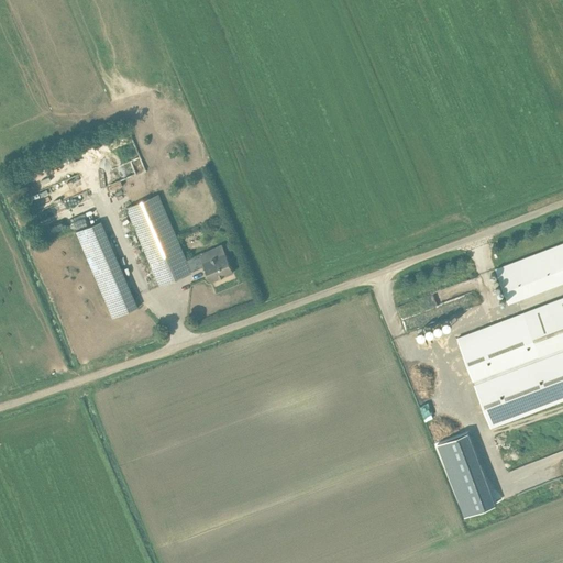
[(89,190),(65,201),(67,208),(92,197),(89,190)]
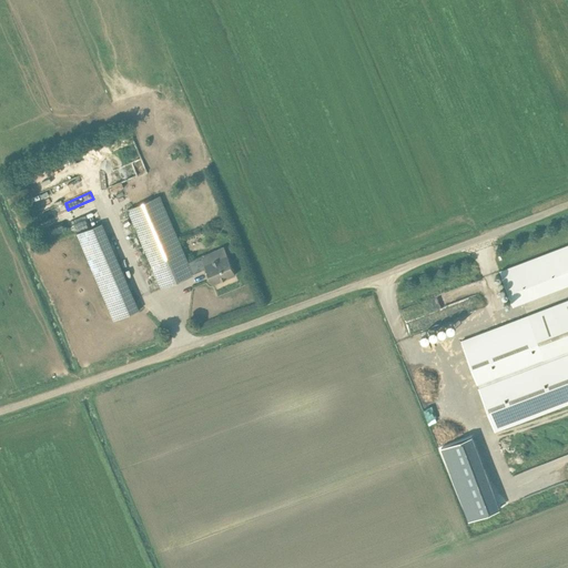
[(188,262),(160,196),(128,210),(162,288),(193,275),(193,274),(206,269),(213,284),(235,275),(227,255),(205,264),(202,256),(188,262)]
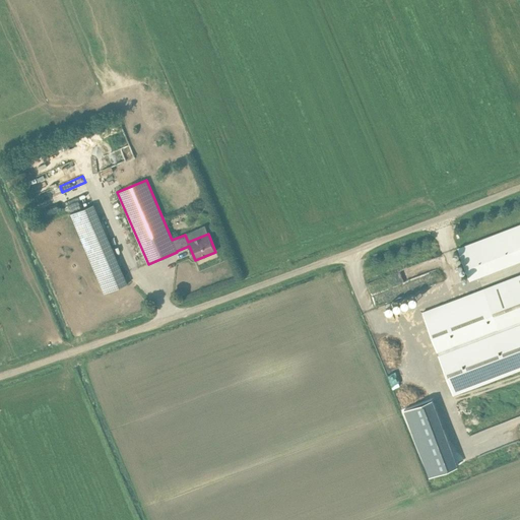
[(127,284),(123,274),(93,204),(71,213),(105,294),(127,284)]
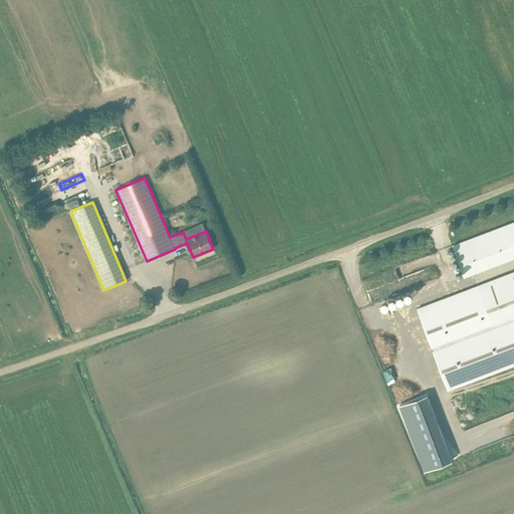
[(513,222),(498,229),(453,245),(465,277),(513,257),(513,222)]
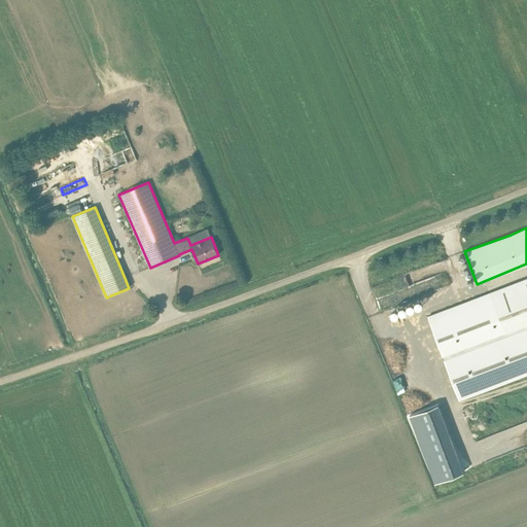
[(426,268),(373,285),(381,311),(435,293),(434,288),(441,286),(436,274),(429,276),(426,268)]
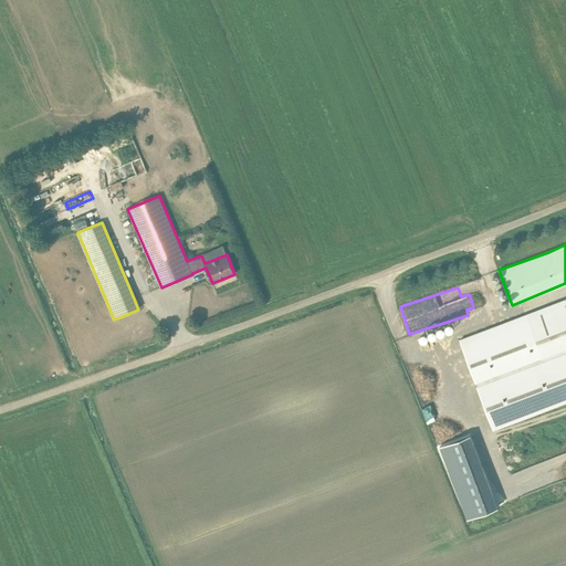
[(565,300),(460,341),(493,427),(565,398),(565,300)]
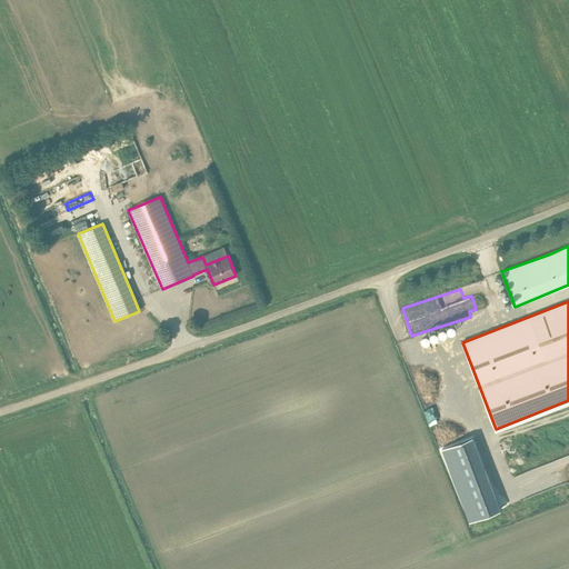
[(443,423),(433,427),(441,448),(450,445),(443,423)]
